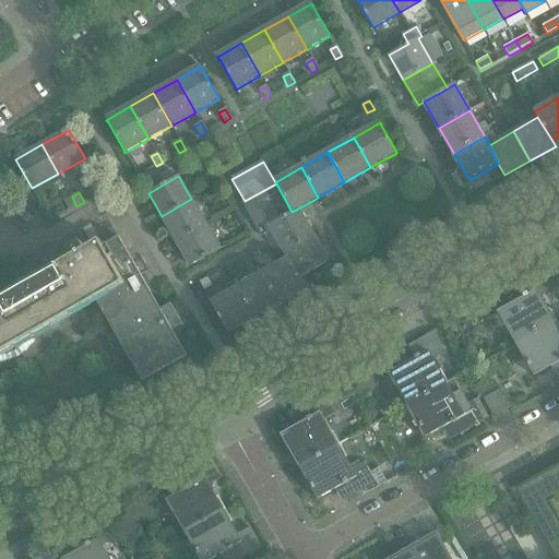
[(72,197),(64,200),(70,210),(76,206),(72,197)]
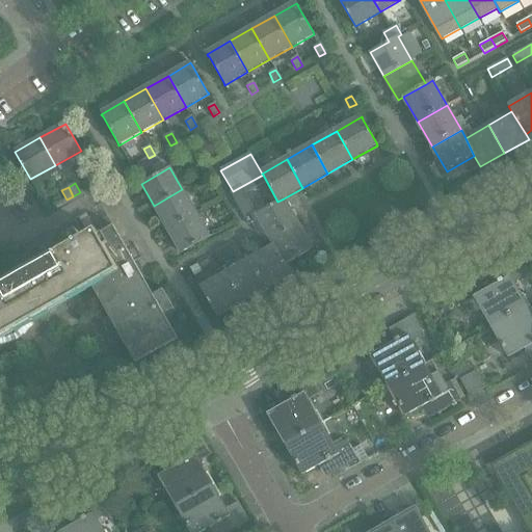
[(182,189),(154,206),(167,230),(195,213),(182,189)]
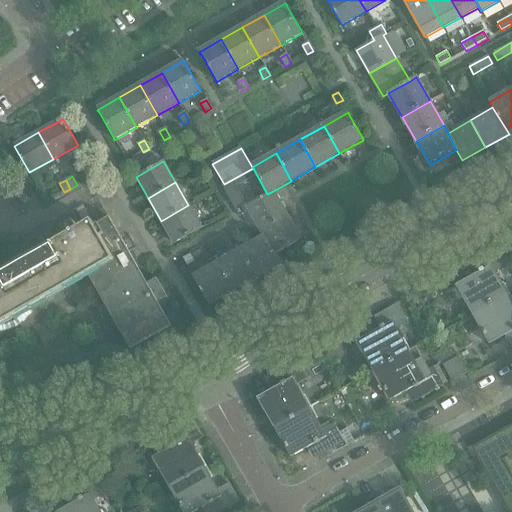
[(247,206),(261,230),(287,216),(273,191),(267,194),(247,206)]
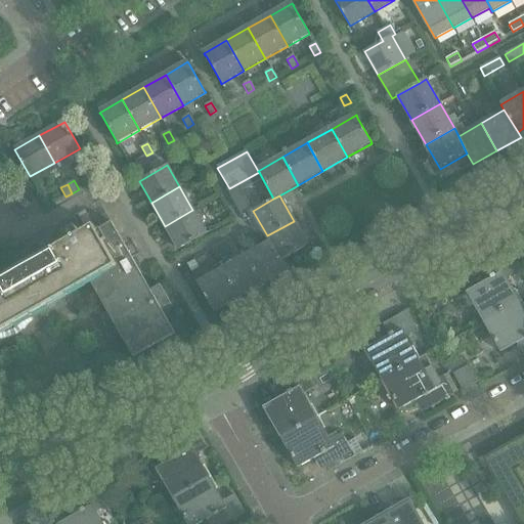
[(206,233),(192,210),(165,226),(178,250),(206,233)]
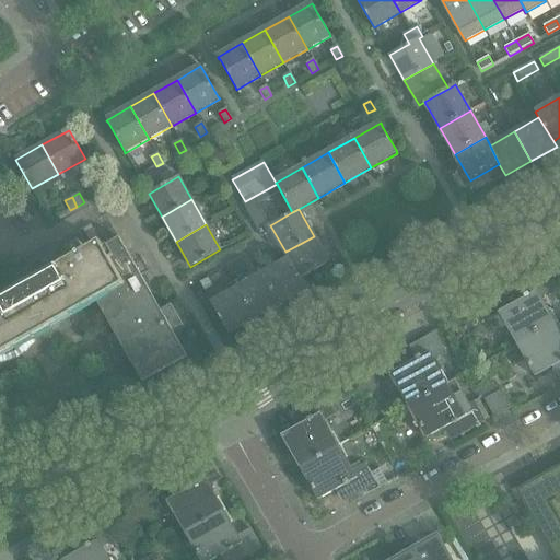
[(314,236),(286,252),(290,258),(301,278),(329,263),(314,236)]
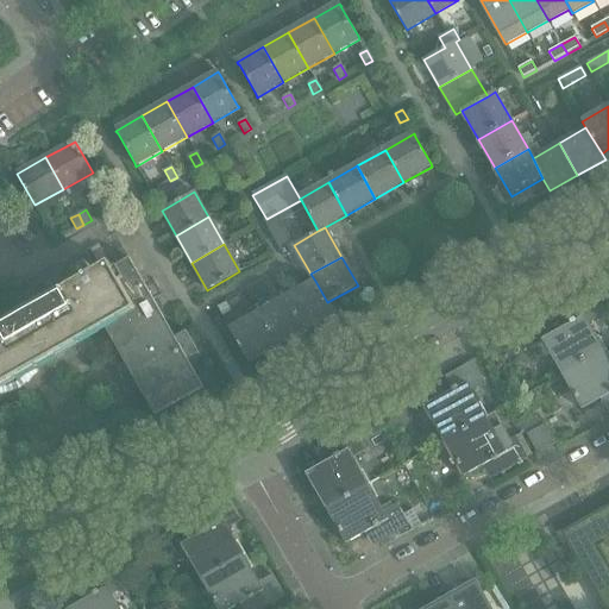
[(0,394),(2,395),(8,393),(14,391),(20,388),(25,385),(30,382),(33,377),(37,372),(32,369),(105,327),(155,414),(154,414),(155,416),(203,388),(188,360),(198,355),(198,356),(199,355),(187,331),(184,332),(184,333),(175,338),(130,258),(113,268),(111,264),(94,272),(89,264),(60,281),(57,277),(45,284),(48,288),(0,314),(0,394)]
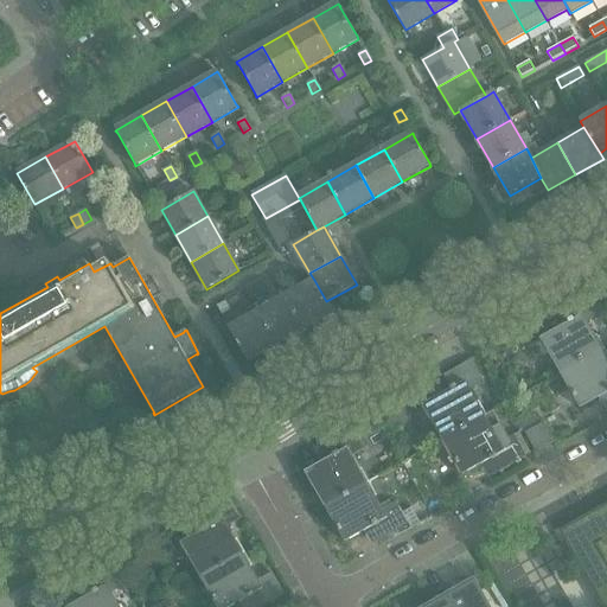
[(262,278),(246,287),(251,299),(268,289),(262,278)]
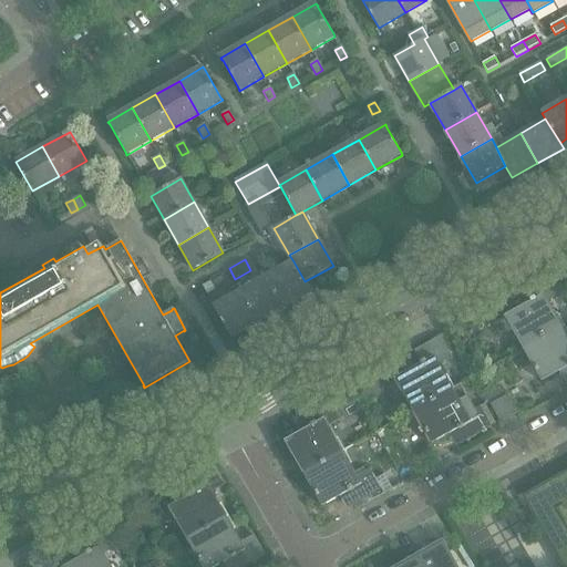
[(294,261),(267,277),(285,308),(311,292),(310,289),(309,289),(305,281),(294,261)]
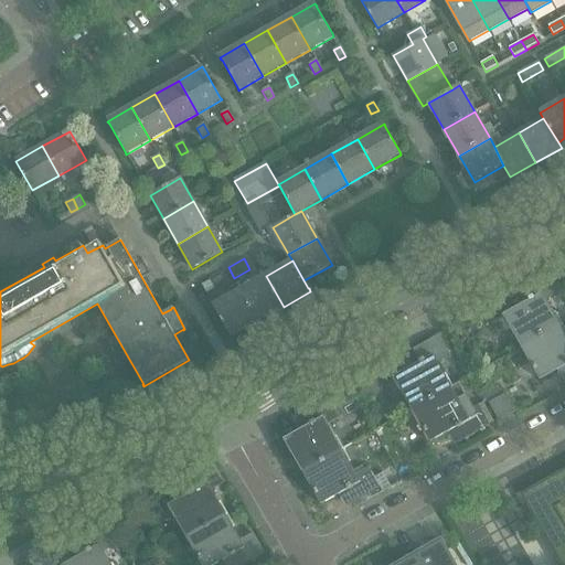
[(513,327),(510,328),(511,329),(513,328),(524,347),(561,326),(546,300),(560,294),(548,274),(523,288),(530,300),(503,316),(503,317),(507,316),(513,327)]
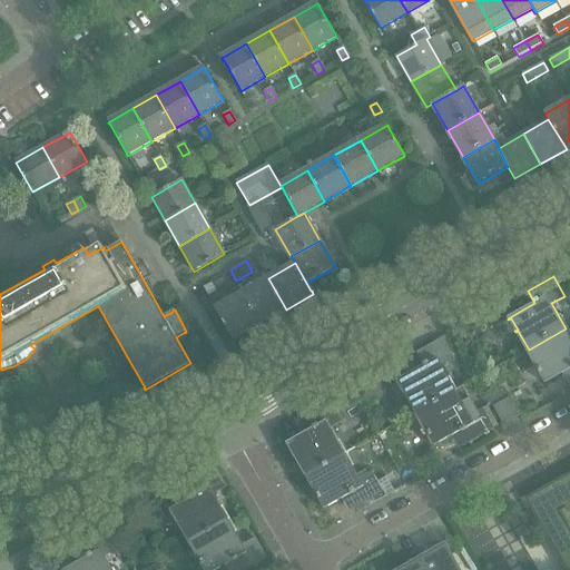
[(268,278),(242,294),(259,324),(286,310),(268,278)]
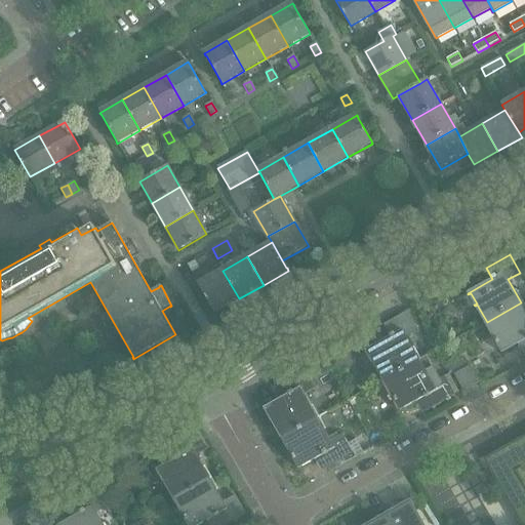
[(195,259),(187,265),(192,273),(200,269),(195,259)]
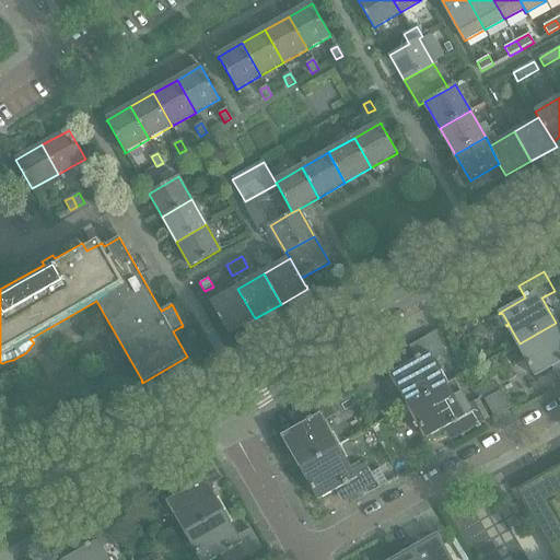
[(228,330),(226,331),(229,334),(255,318),(237,289),(211,303),(212,306),(213,306),(228,330)]
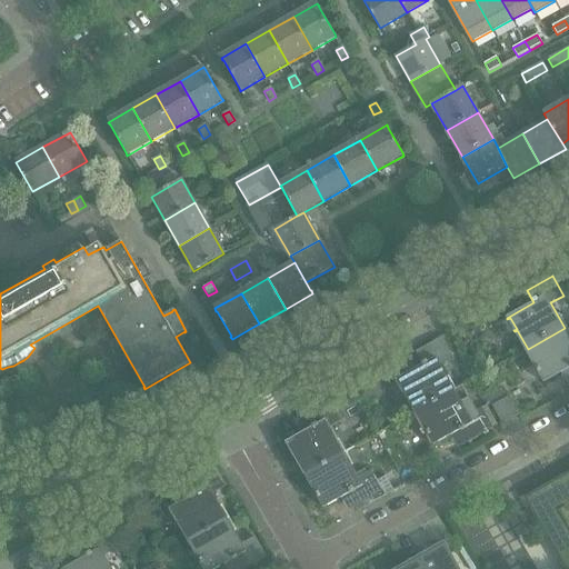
[(528,349),(538,368),(537,369),(539,372),(541,372),(546,381),(543,382),(543,383),(568,368),(568,336),(565,328),(528,349)]
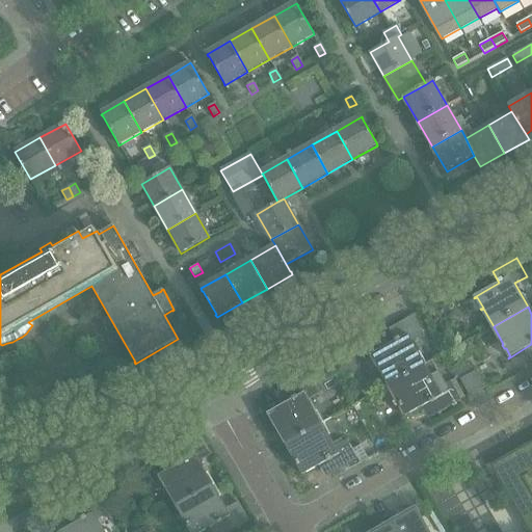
[(390,329),(396,342),(371,355),(371,357),(374,355),(379,366),(377,368),(378,369),(380,367),(391,386),(425,366),(411,342),(423,335),(413,317),(390,329)]
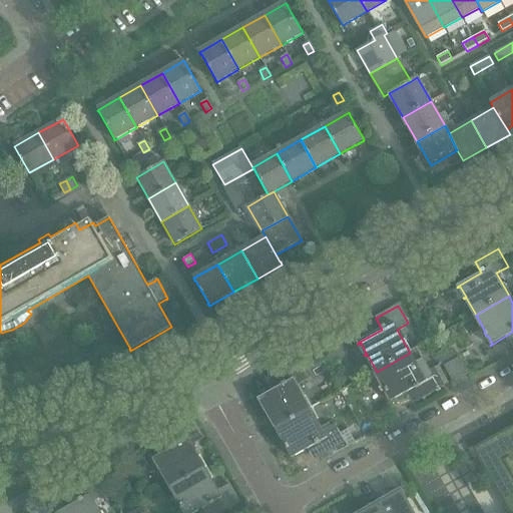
[(393,400),(391,401),(391,402),(416,388),(422,399),(444,386),(435,369),(430,371),(417,349),(410,353),(377,372),(386,388),(385,389),(387,393),(388,392),(393,400)]
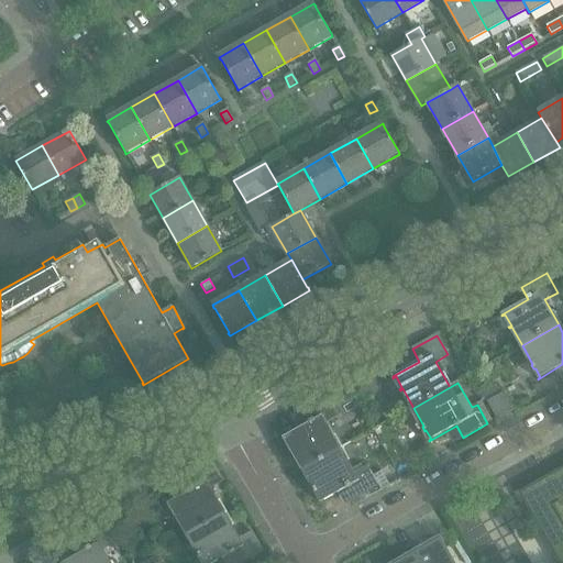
[(494,386),(482,393),(497,419),(514,410),(504,394),(499,396),(494,386)]
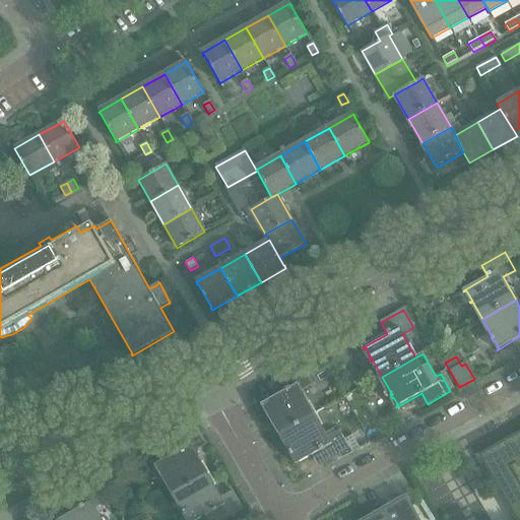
[(315,414),(302,391),(313,385),(303,367),(280,380),(286,391),(262,405),(262,406),(264,405),(270,415),(268,416),(269,417),(271,416),(281,434),(315,414)]
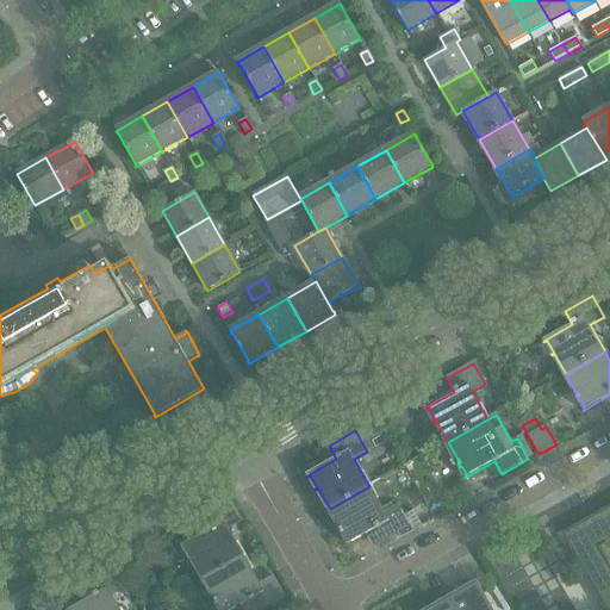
[(330,509),(341,529),(340,530),(342,534),(343,534),(349,542),(346,545),(347,546),(377,529),(384,542),(410,527),(398,505),(385,514),(369,486),(330,509)]
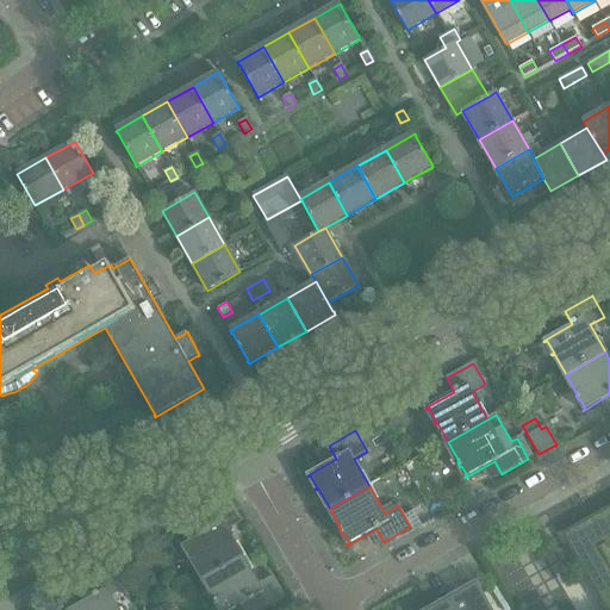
[(192,558),(190,560),(191,561),(193,560),(205,580),(244,558),(229,530),(242,522),(231,502),(230,502),(204,517),(211,530),(182,547),(182,548),(186,546),(192,558)]
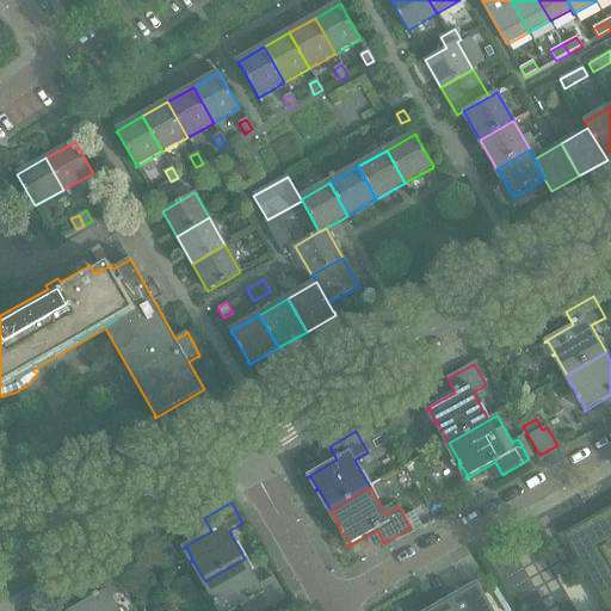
[(610,610),(610,507),(562,536),(568,545),(566,547),(571,556),(573,555),(605,610),(610,610)]
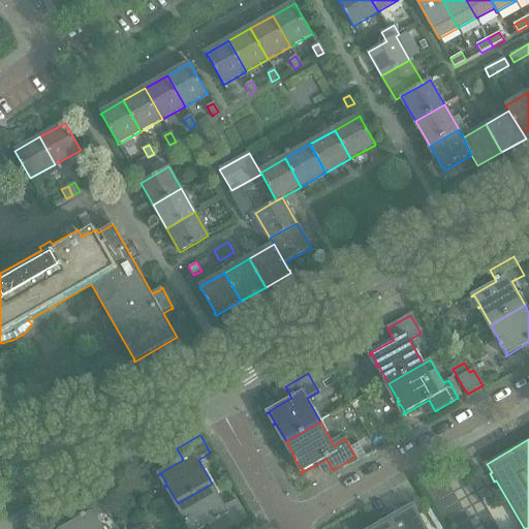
[(212,484),(178,503),(187,521),(186,521),(188,525),(189,524),(191,528),(201,528),(217,520),(222,528),(228,528),(247,519),(237,500),(225,507),(212,484)]
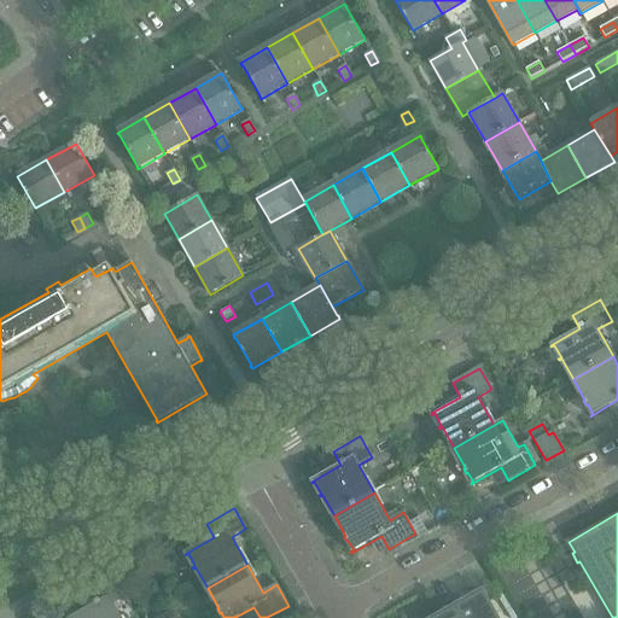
[(121,617),(114,604),(127,596),(115,575),(88,590),(95,604),(70,617),(121,617)]
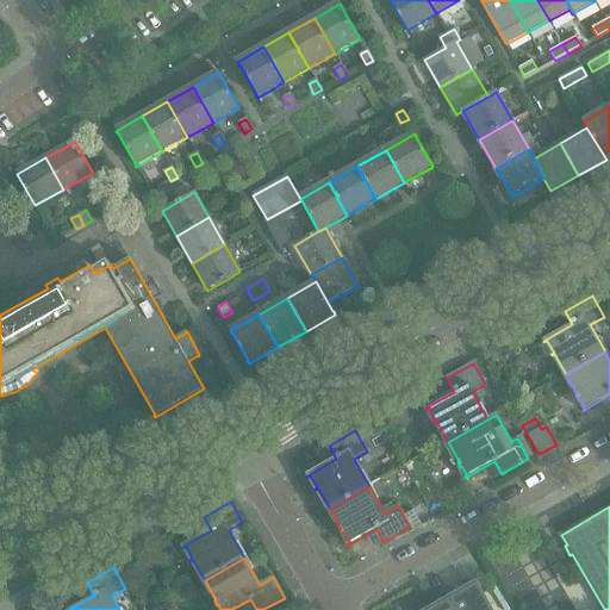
[(491,609),(477,584),(430,609),(491,609)]
